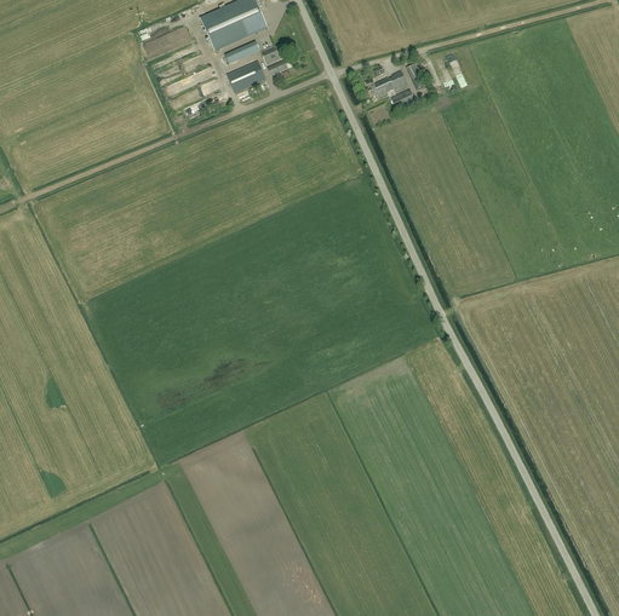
[(235,0),(199,16),(213,49),(267,26),(254,0),(235,0)]
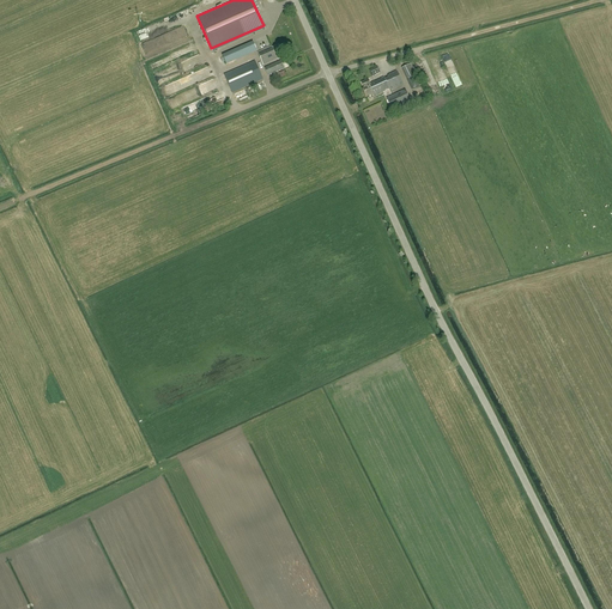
[(282,52),(278,42),(271,44),(271,43),(256,49),(262,62),(279,55),(278,53),(282,52)]
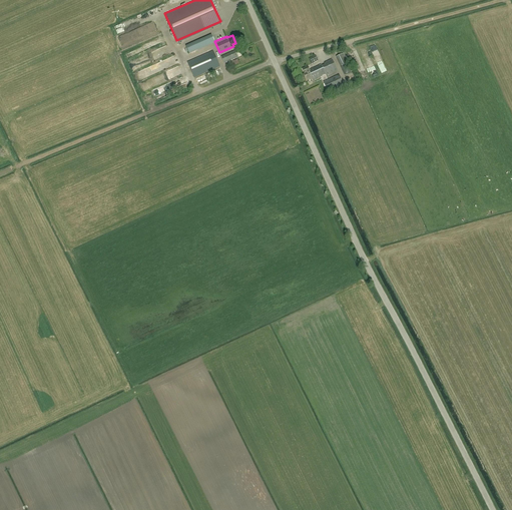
[(188,51),(199,46),(196,39),(184,44),(188,51)]
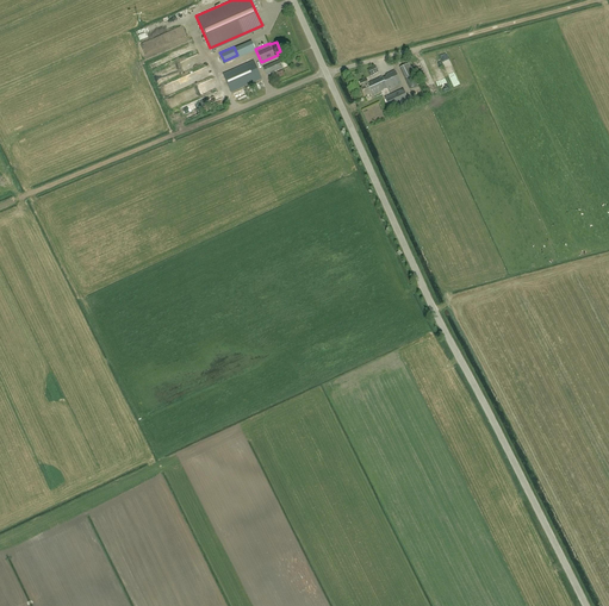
[(443,64),(449,82),(457,80),(452,64),(449,66),(448,61),(455,58),(454,55),(460,52),(458,48),(445,52),(446,54),(440,55),(443,64)]
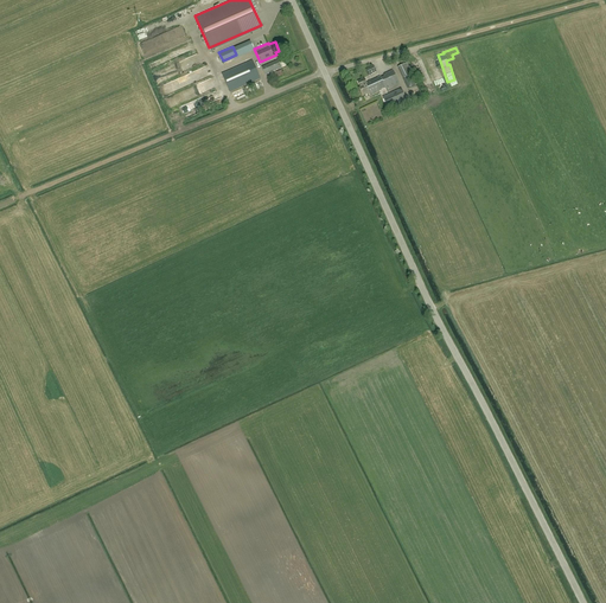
[(260,75),(252,57),(222,71),(230,89),(260,75)]
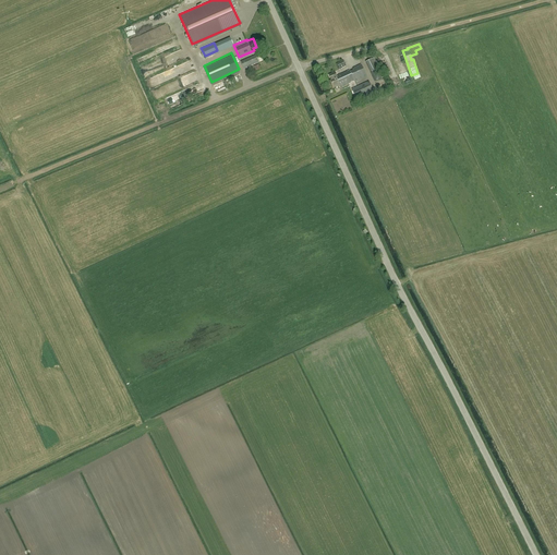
[(257,59),(255,52),(240,59),(243,65),(257,59)]
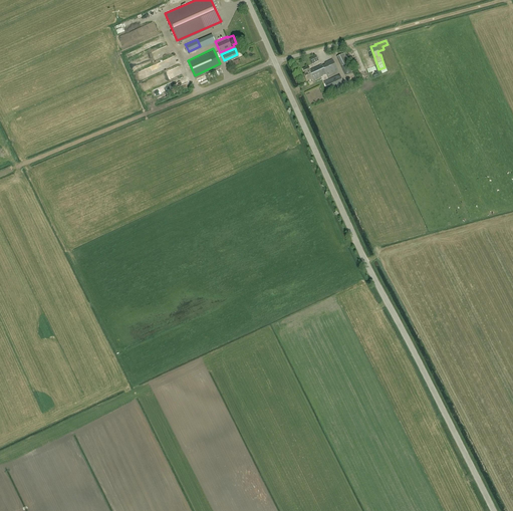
[(349,63),(348,61),(343,51),(336,54),(341,64),(344,72),(348,71),(345,64),(349,63)]
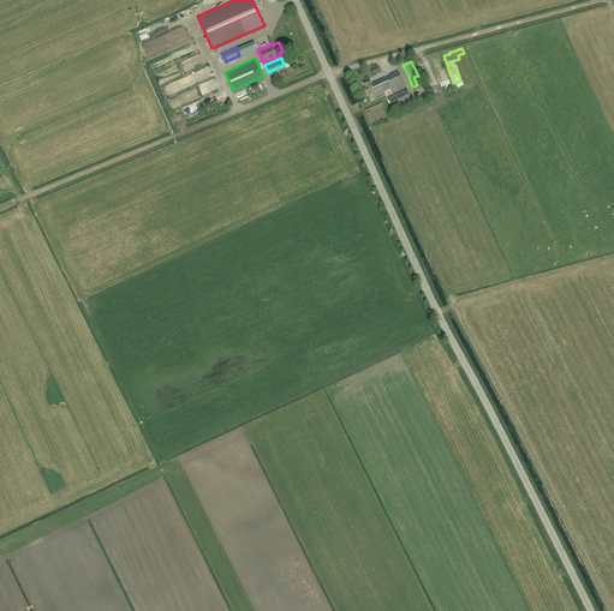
[(391,88),(404,82),(397,67),(388,72),(388,75),(385,76),(385,75),(370,81),(368,77),(362,79),(364,85),(363,87),(367,94),(371,93),(371,94),(389,85),(391,88)]
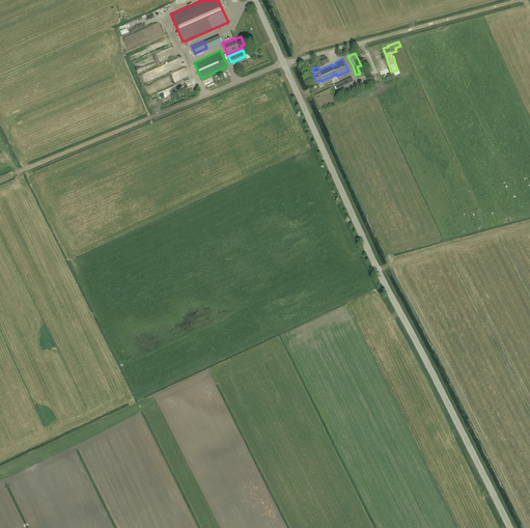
[(182,77),(179,71),(172,73),(170,70),(165,72),(168,81),(182,77)]
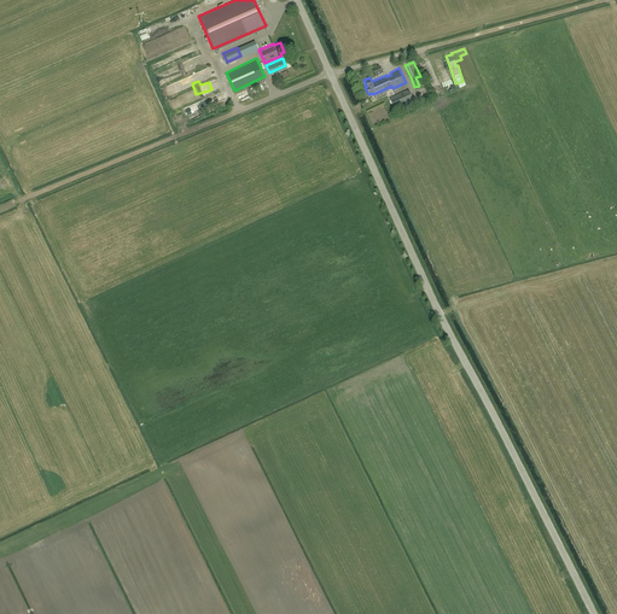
[(431,86),(435,94),(442,92),(437,83),(431,86)]
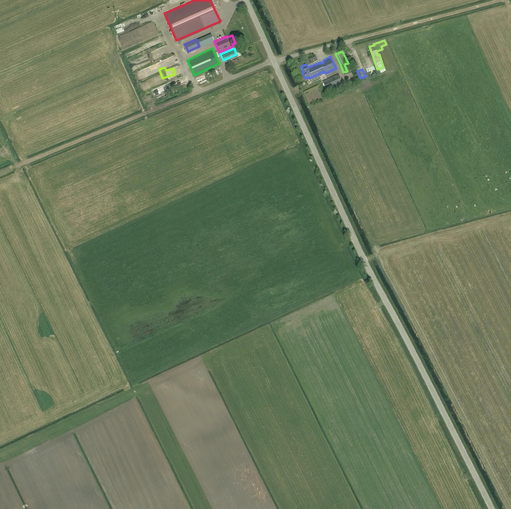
[(342,82),(337,72),(322,79),(326,89),(336,84),(337,86),(341,85),(339,83),(342,82)]
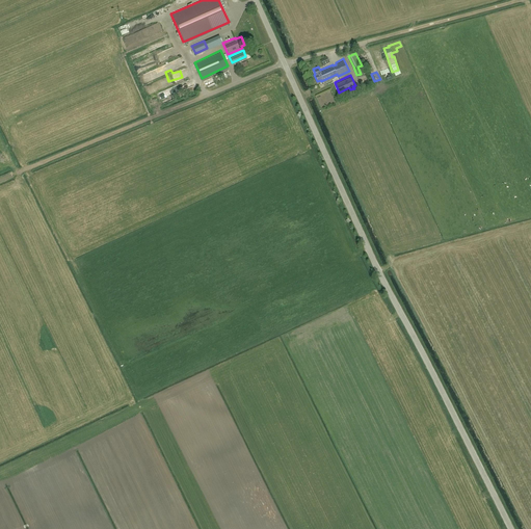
[(328,87),(319,91),(321,97),(318,98),(322,106),(335,101),(328,87)]
